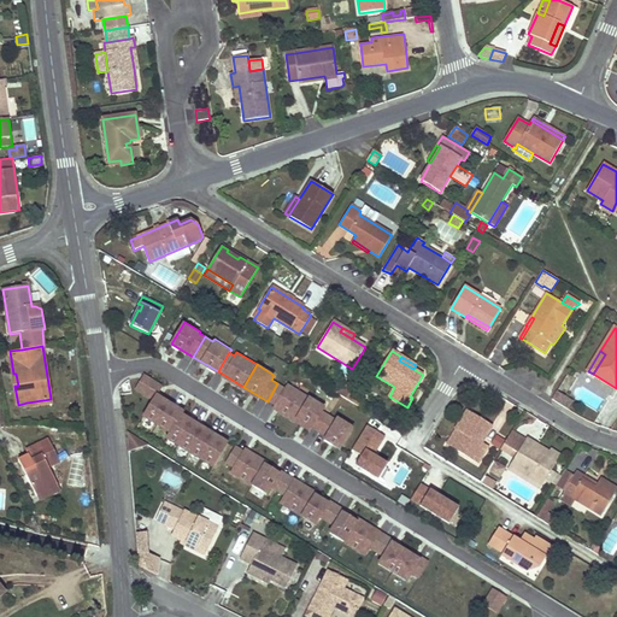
[(152,400),(158,392),(162,385),(145,374),(135,389),(152,400)]
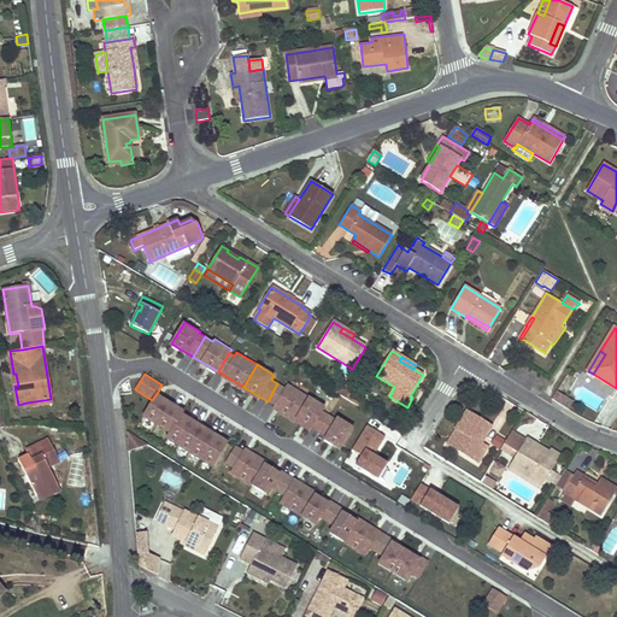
[(268,401),(294,417),(307,395),(287,383),(285,388),(277,383),(268,401)]
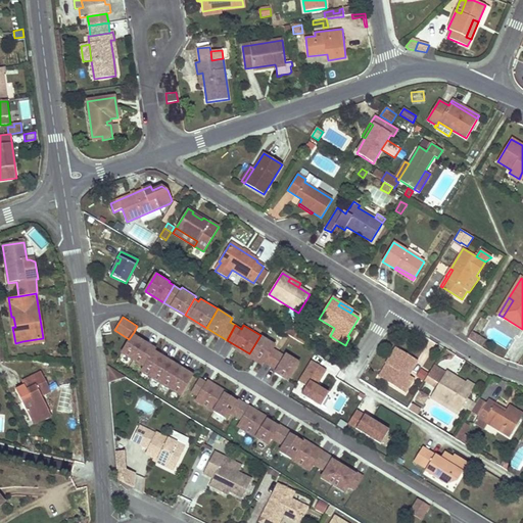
[(298,332),(289,326),(285,333),(294,339),(298,332)]
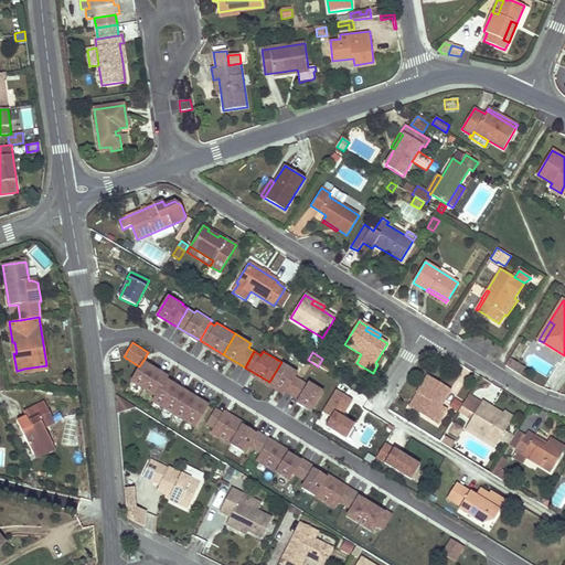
[(130,380),(145,388),(158,368),(145,359),(139,366),(130,380)]
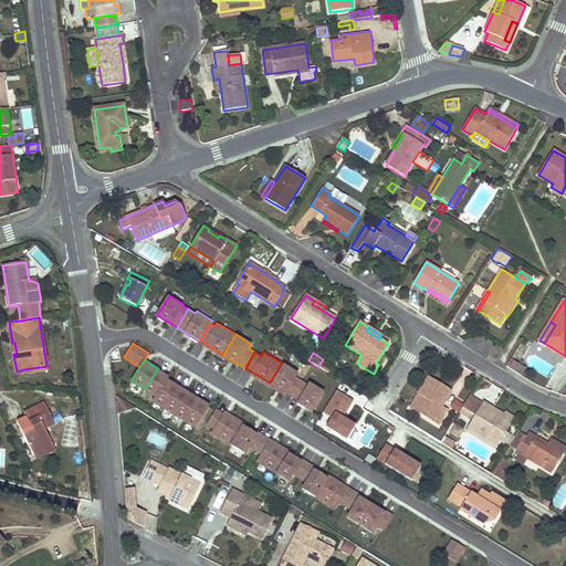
[(334,366),(323,359),(318,367),(328,374),(334,366)]
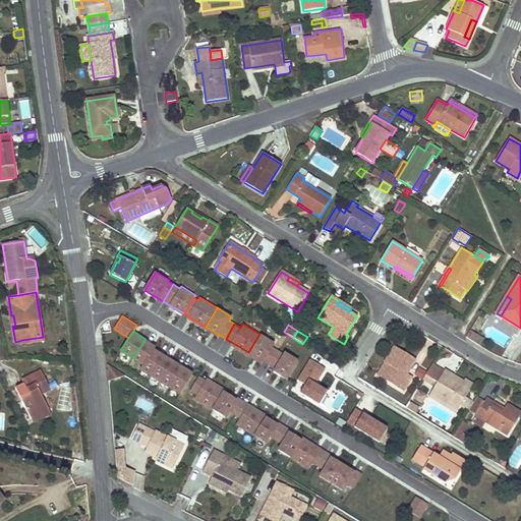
[(484,340),(470,331),(466,337),(480,346),(484,340)]
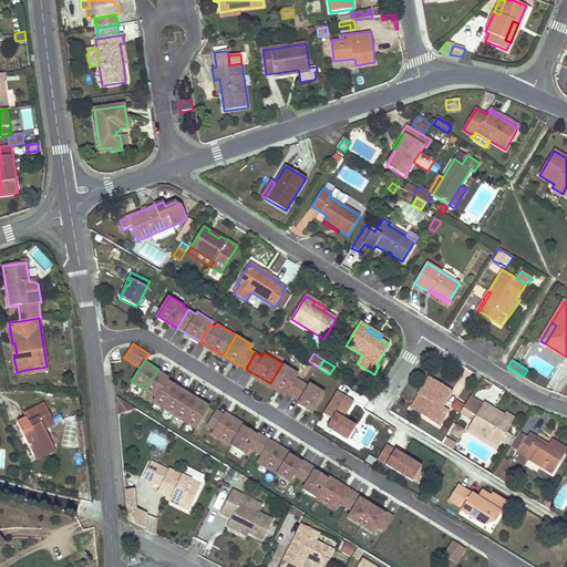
[(270,383),(292,397),(302,380),(297,377),(299,372),(284,362),(282,363),(270,383)]
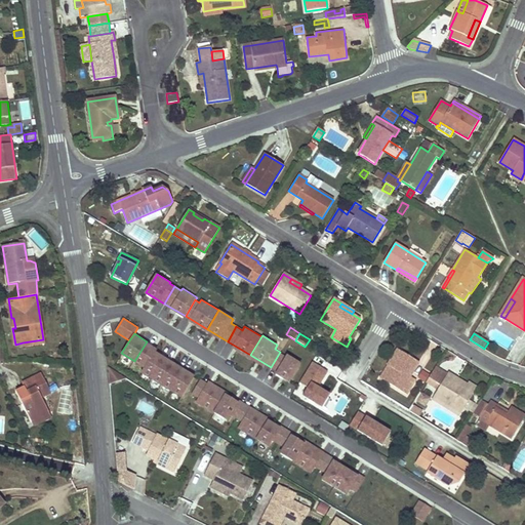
[(158,349),(147,341),(134,361),(146,368),(156,352),(158,349)]
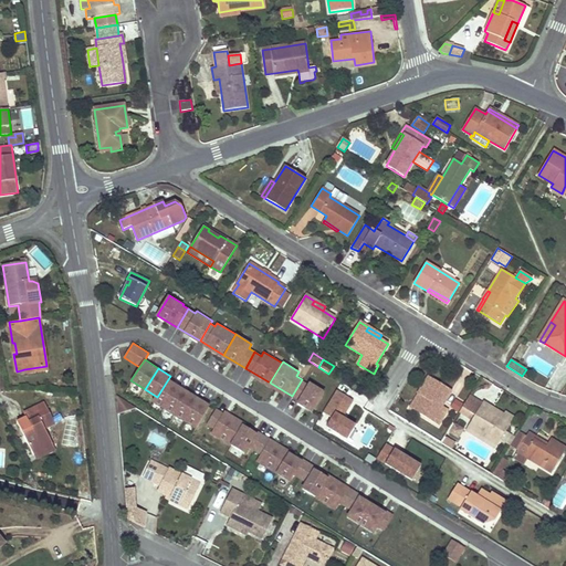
[(442,406),(451,390),(429,377),(418,395),(425,399),(417,412),(438,426),(447,412),(440,408),(442,406)]
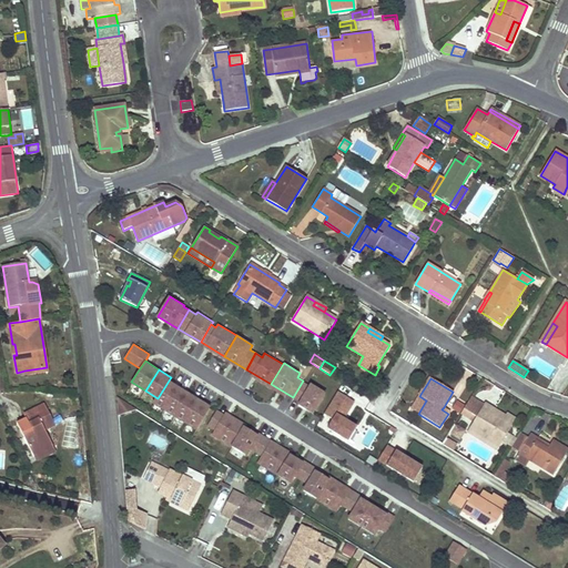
[(154,403),(164,408),(179,387),(169,381),(158,398),(154,403)]
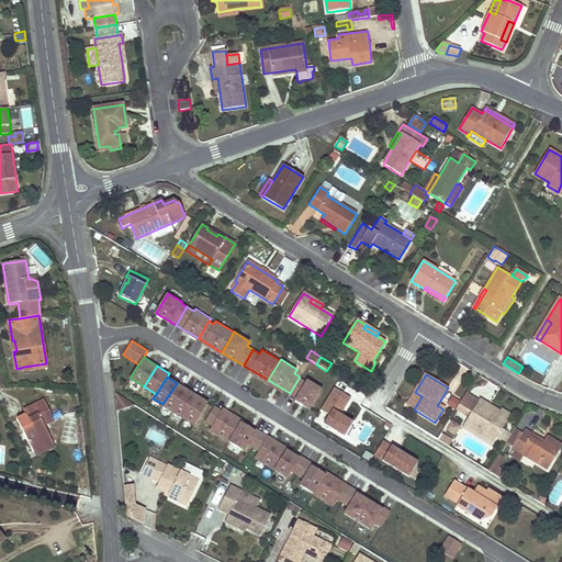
[(305,380),(300,377),(290,393),(296,396),(295,397),(308,406),(321,386),(306,379),(305,380)]
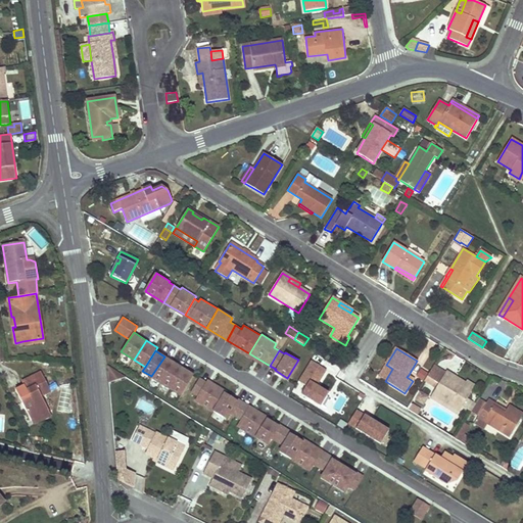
[(151,376),(161,382),(174,363),(164,357),(151,376)]
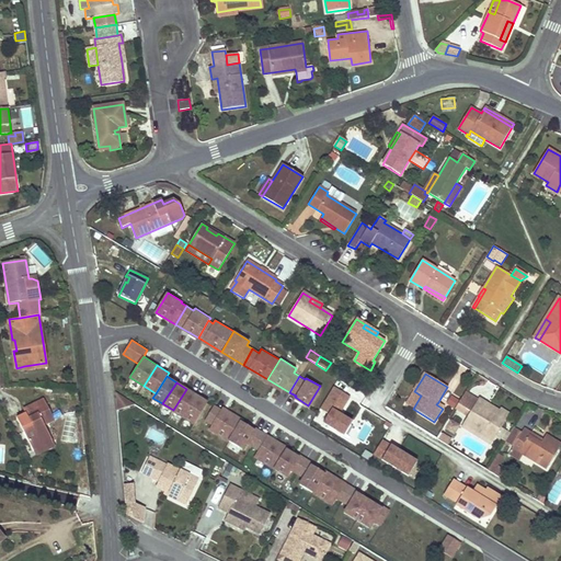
[(345,435),(354,420),(341,412),(350,398),(334,388),(321,408),(330,413),(323,423),(345,435)]
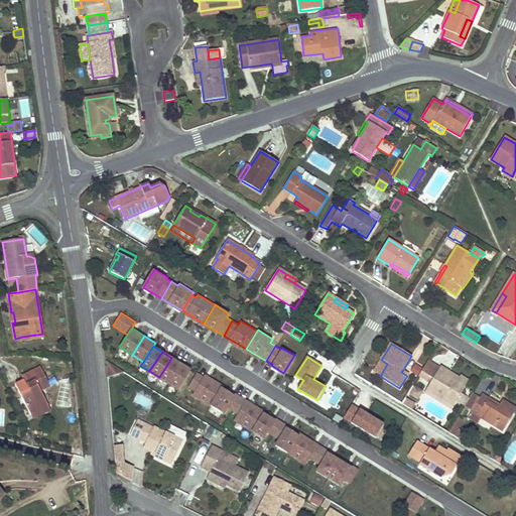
[(159,377),(168,383),(181,364),(171,358),(159,377)]
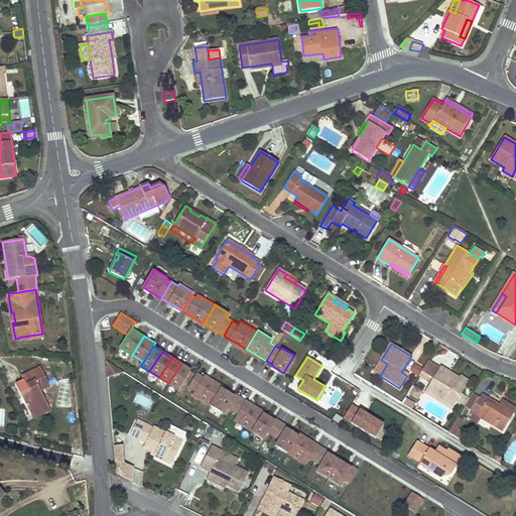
[(380,376),(387,364),(381,360),(374,372),(380,376)]
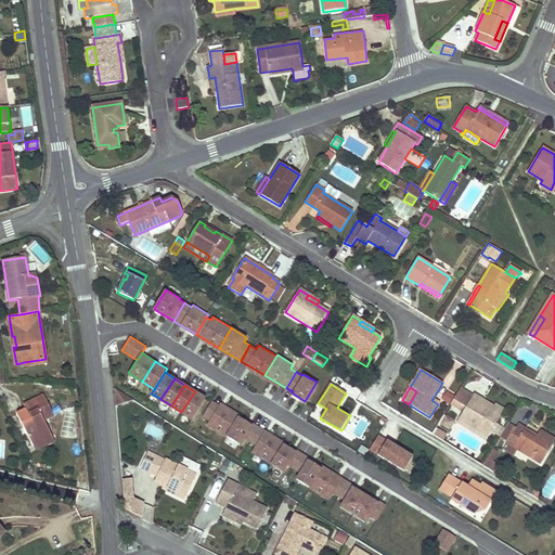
[(134,400),(114,388),(116,407),(134,400)]
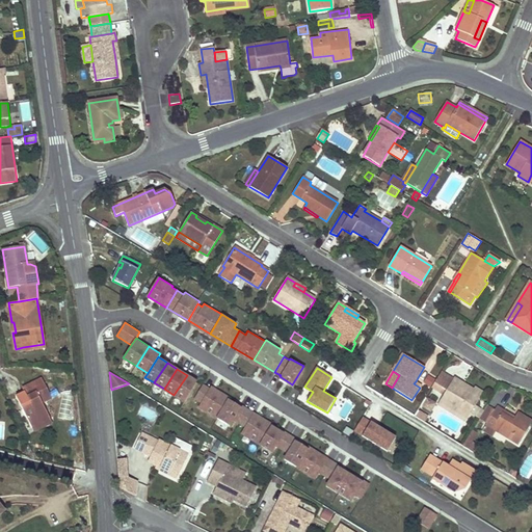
[(468,419),(483,393),(475,388),(473,390),(463,383),(460,384),(442,372),(432,388),(444,395),(440,402),(468,419)]
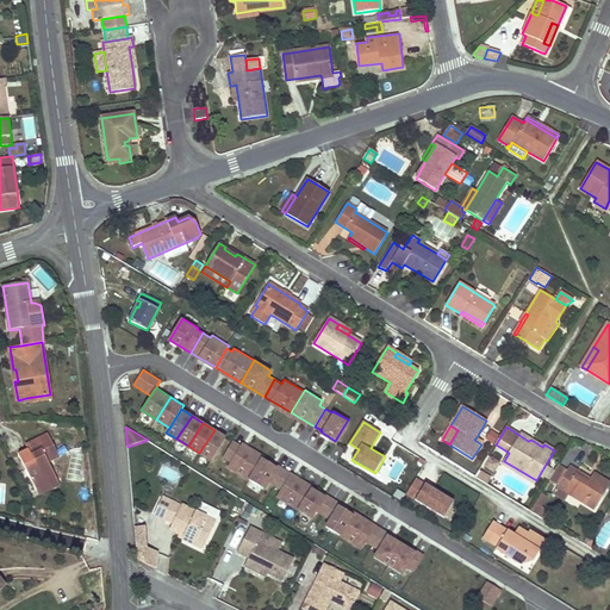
[(225,437),(215,430),(199,453),(210,460),(225,437)]
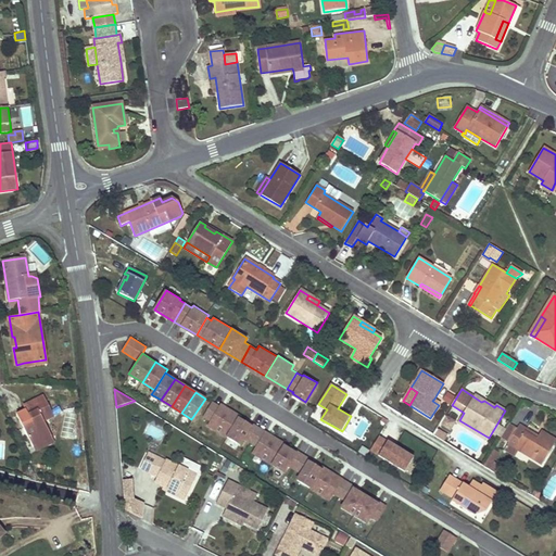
[(451,404),(454,397),(450,394),(445,401),(451,404)]
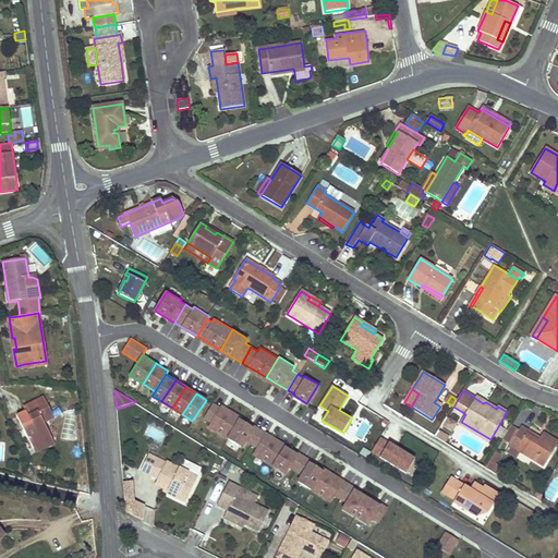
[(52,438),(44,423),(55,417),(53,417),(51,412),(44,397),(27,405),(32,415),(28,416),(25,411),(16,416),(33,448),(52,438)]
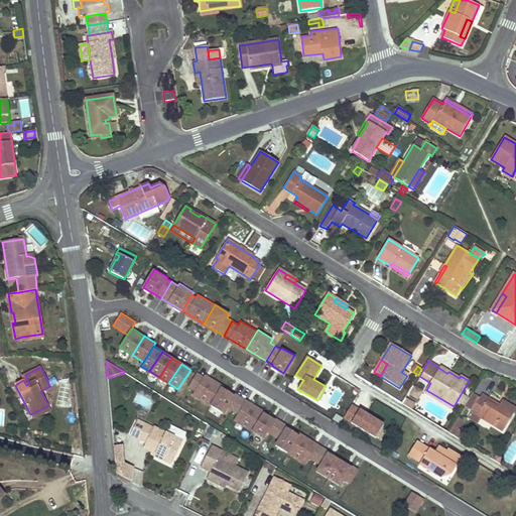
[(209,406),(211,403),(221,386),(222,385),(205,375),(204,376),(198,373),(189,387),(195,390),(191,396),(209,406)]
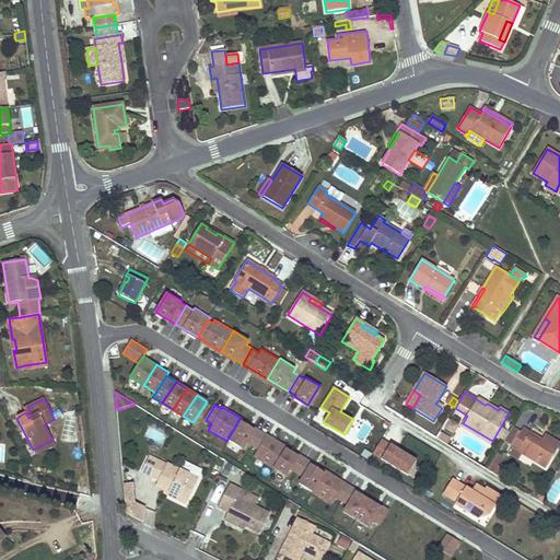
[(61,415),(59,410),(51,413),(54,419),(61,415)]
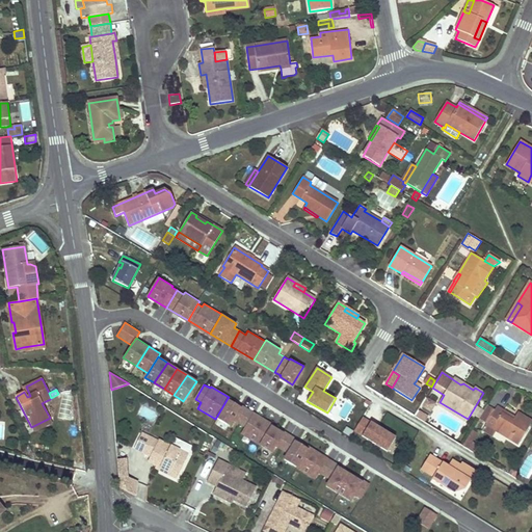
[(235,421),(239,423),(248,408),(242,405),(241,406),(228,398),(217,416),(232,425),(235,421)]
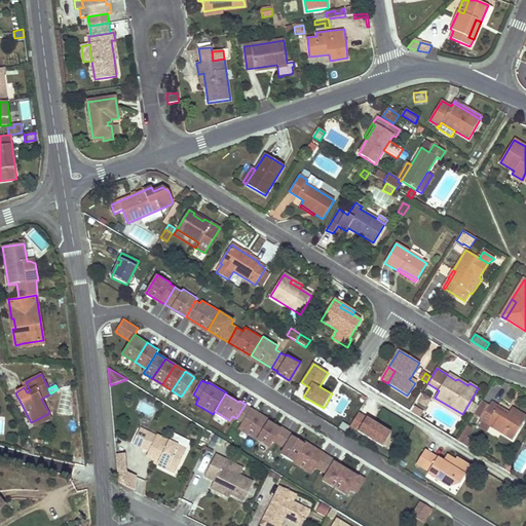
[(426,407),(430,400),(422,395),(418,402),(426,407)]
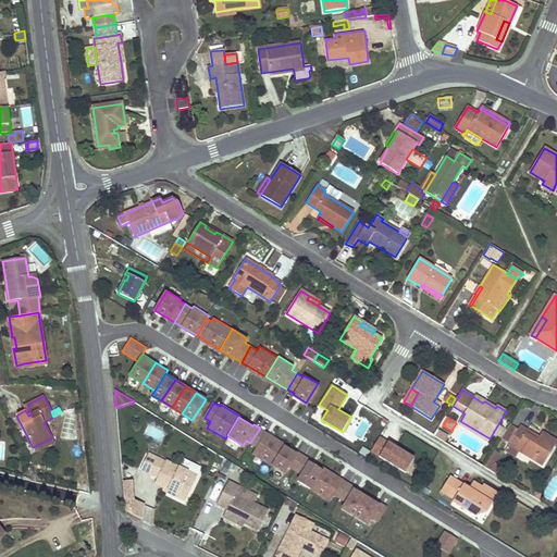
[(490,438),(460,421),(458,424),(486,443),(490,438)]
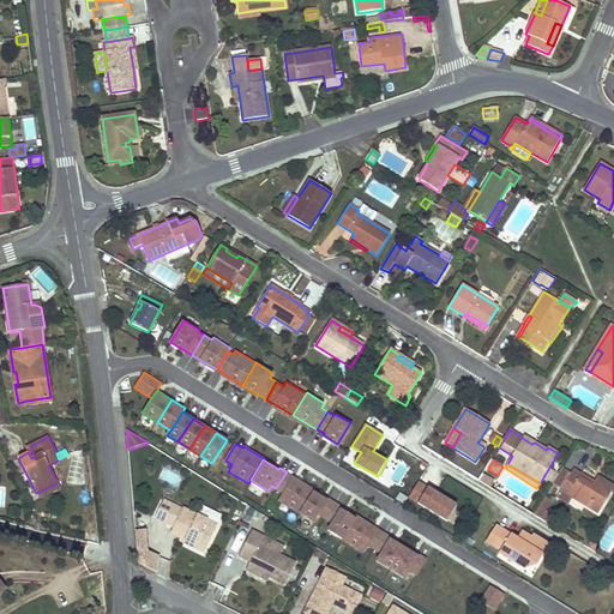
[(561,489),(571,474),(563,468),(559,475),(553,483),(561,489)]
